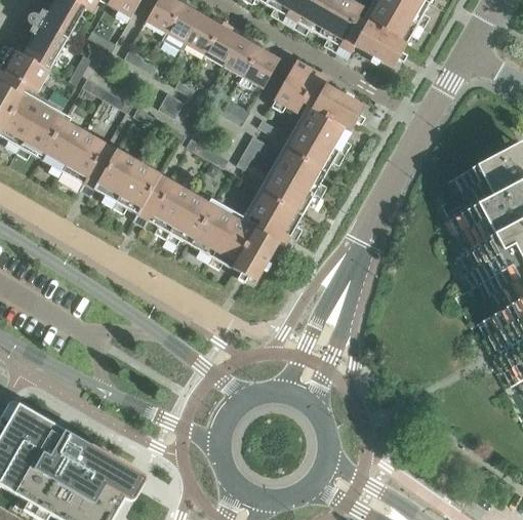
[(24,51),(50,67),(86,5),(77,0),(53,0),(48,9),(42,5),(39,10),(38,10),(36,9),(33,9),(30,11),(29,12),(28,14),(28,17),(28,18),(32,23),(29,29),(35,32),(24,51)]
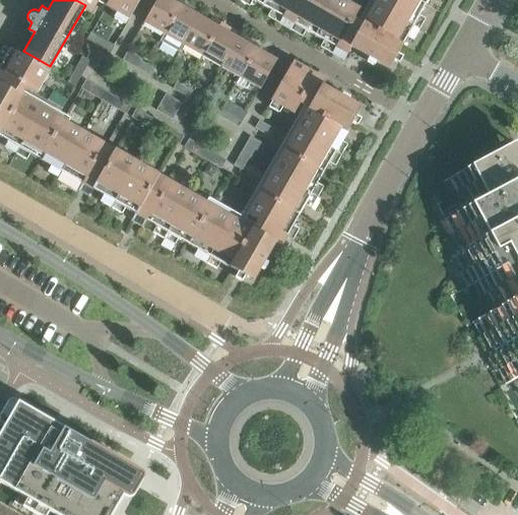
[(76,0),(85,5),(90,8),(94,0),(108,0),(107,2),(107,3),(118,9),(129,15),(137,0),(76,0)]
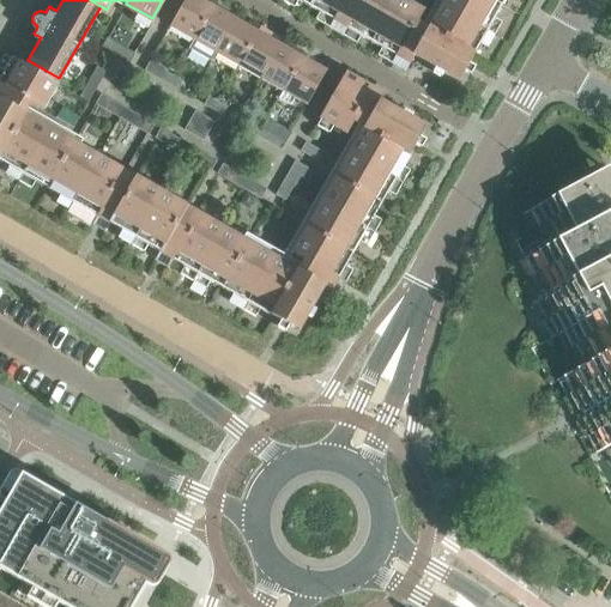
[(215,2),(210,0),(183,0),(171,22),(195,35),(215,2)]
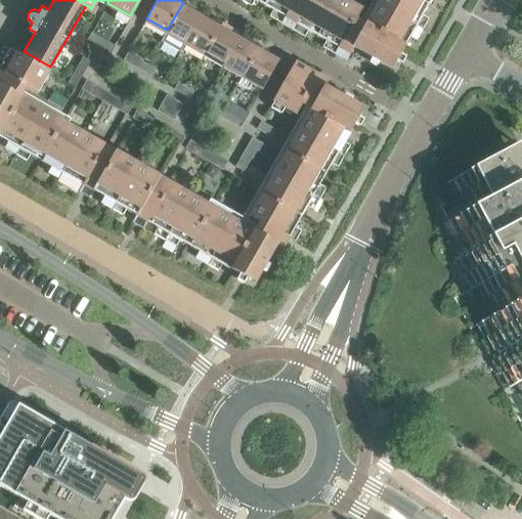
[(297,19),(309,27),(317,32),(335,0),(278,0),(274,7),(285,13),(281,18),(293,26),(297,19)]
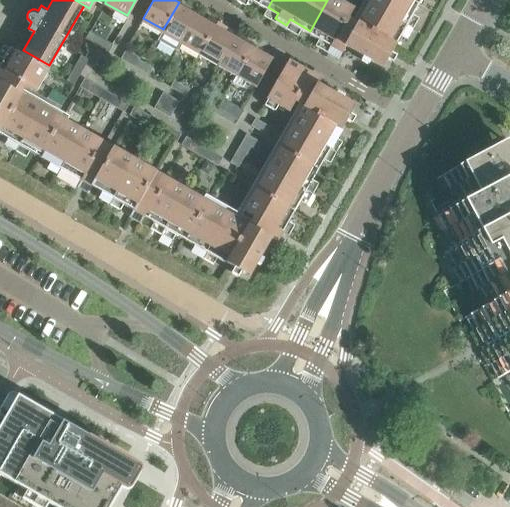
[(354,5),(345,0),(327,0),(310,31),(320,36),(316,42),(327,49),(339,56),(346,42),(364,53),(362,57),(369,61),(372,57),(383,64),(388,56),(392,50),(402,32),(414,11),(420,0),(368,0),(357,20),(349,15),(354,5)]
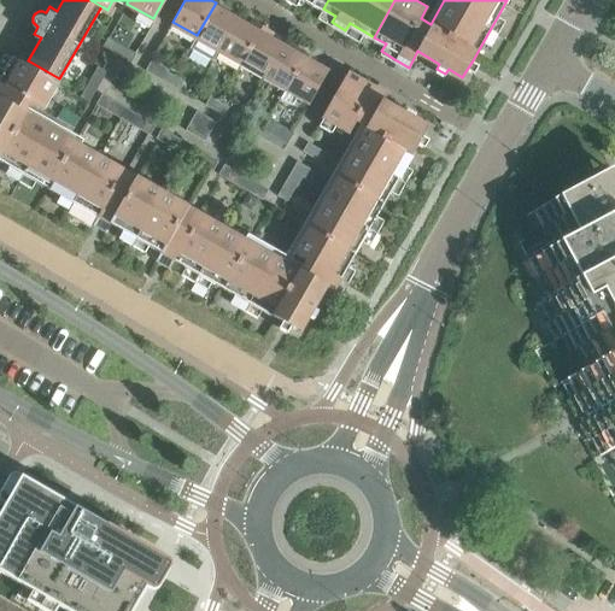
[(239,15),(216,3),(197,35),(220,48),(239,15)]
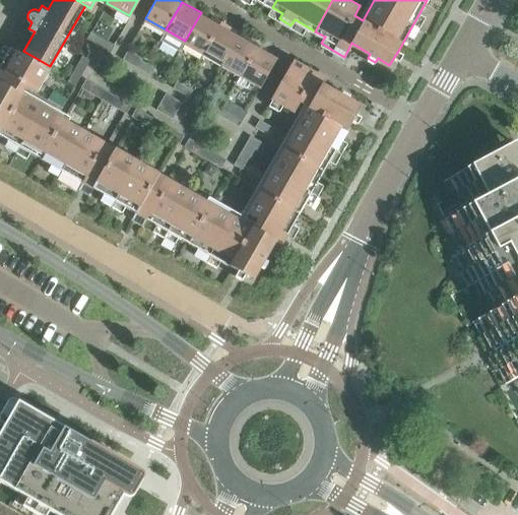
[(201,12),(185,41),(204,52),(222,18),(213,13),(211,18),(201,12)]
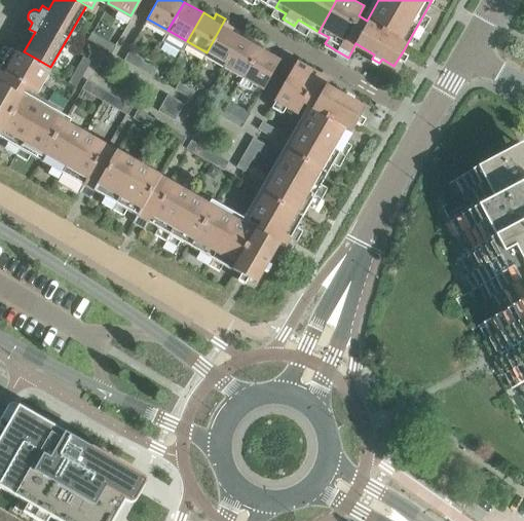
[(235,24),(225,19),(207,52),(225,64),(242,35),(232,29),(235,24)]
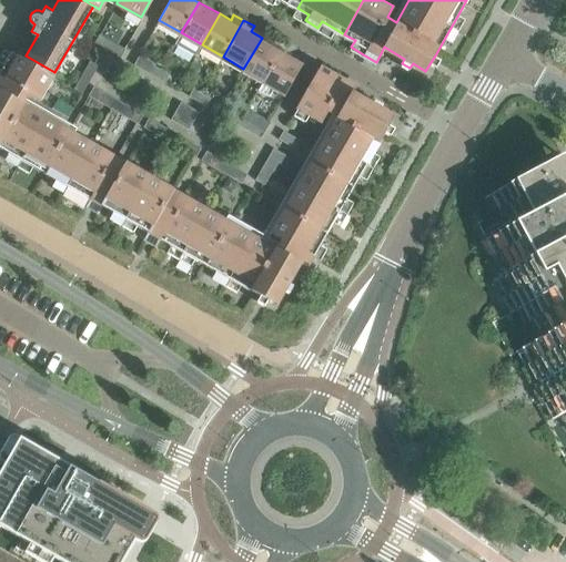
[(95,38),(97,39),(121,53),(125,44),(101,30),(95,38)]
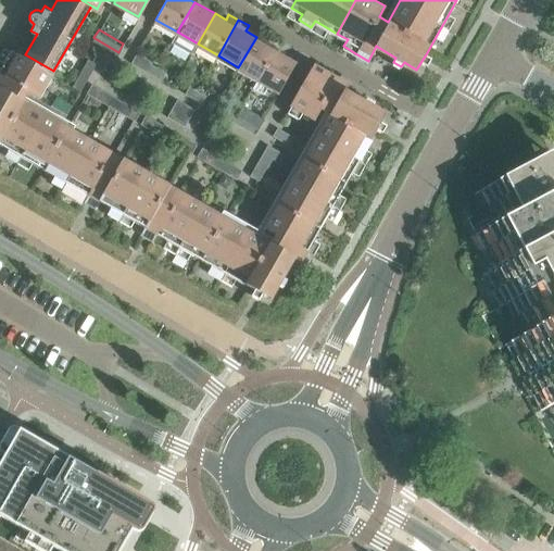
[(238,67),(257,78),(275,48),(256,37),(238,67)]
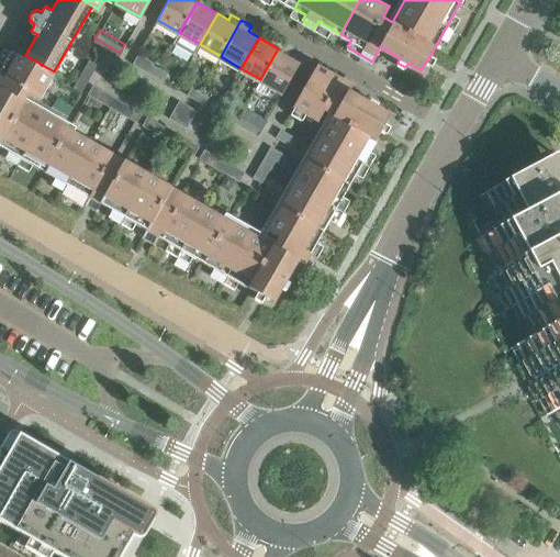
[(73,129),(22,99),(29,90),(40,97),(54,71),(25,55),(11,47),(10,48),(3,59),(0,66),(0,142),(11,148),(34,163),(48,170),(73,129)]
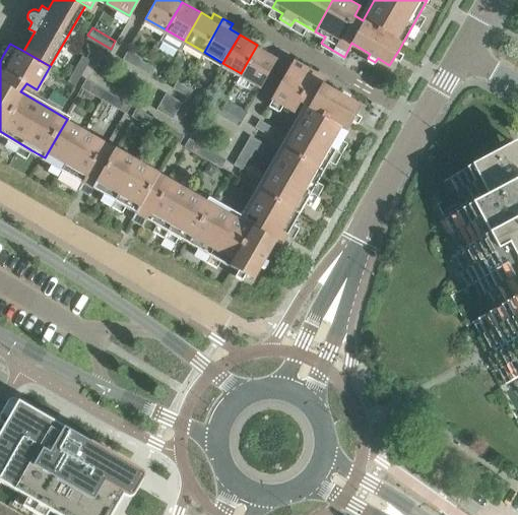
[(257,45),(241,73),(238,79),(248,85),(252,79),(262,85),(278,57),(257,45)]
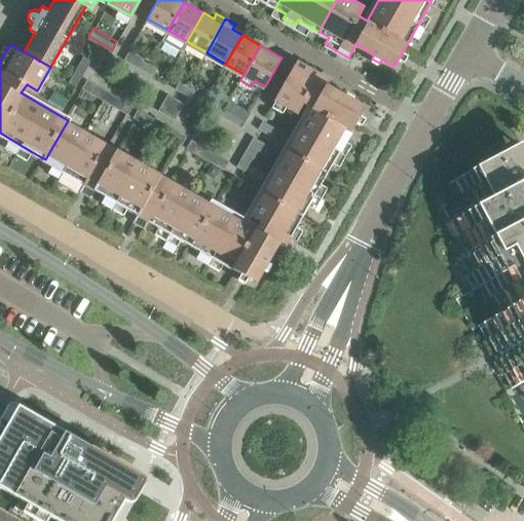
[(125,57),(138,64),(142,56),(143,54),(132,47),(125,57)]
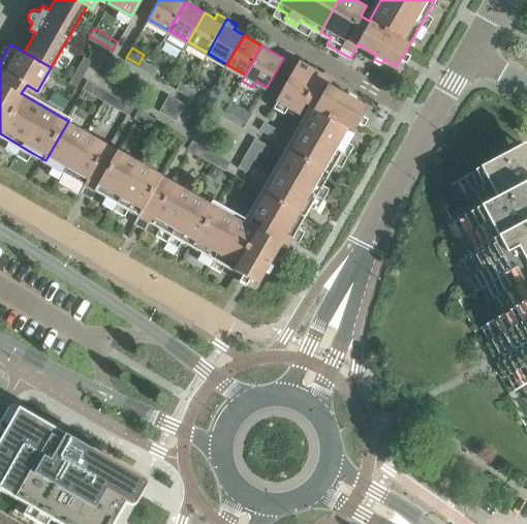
[(93,58),(85,53),(70,80),(79,84),(93,58)]
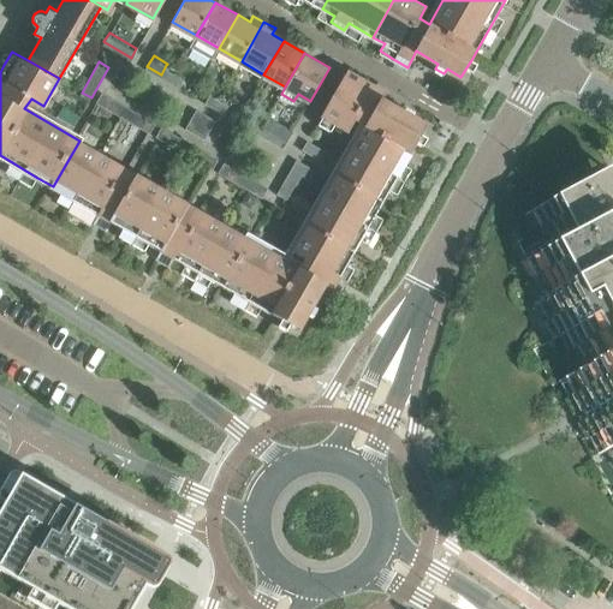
[(185,76),(166,65),(161,75),(180,85),(185,76)]
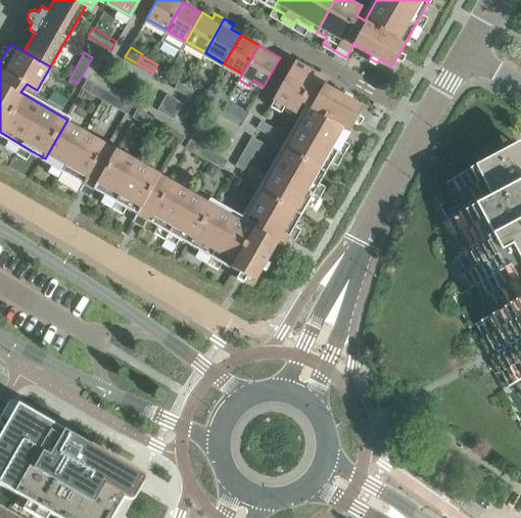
[(295,58),(273,98),(275,99),(285,105),(296,111),(302,101),(311,106),(272,174),(311,196),(320,180),(332,159),(344,138),(354,120),(359,113),(363,105),(351,98),(353,94),(346,90),(344,94),(325,83),(329,77),(295,58)]
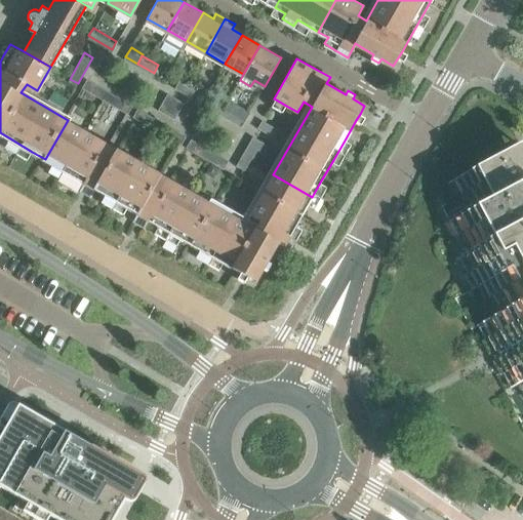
[(89,88),(93,80),(87,77),(82,85),(89,88)]
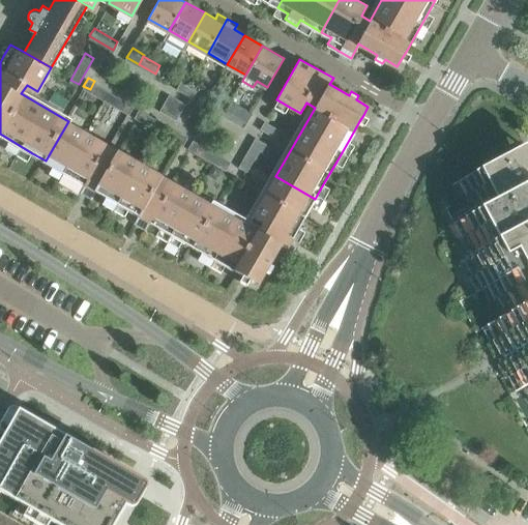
[(177,86),(185,91),(191,83),(182,79),(177,86)]
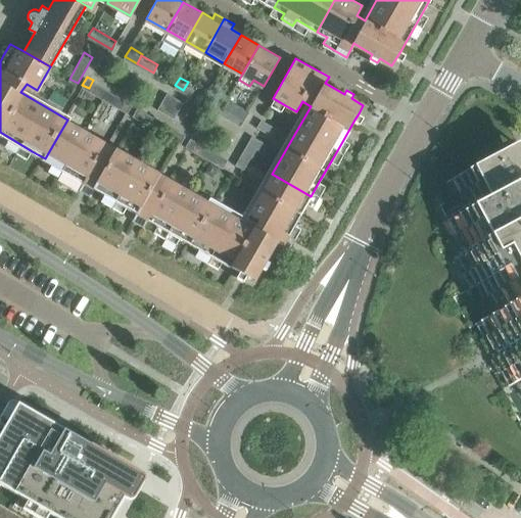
[(100,84),(93,80),(89,88),(95,92),(100,84)]
